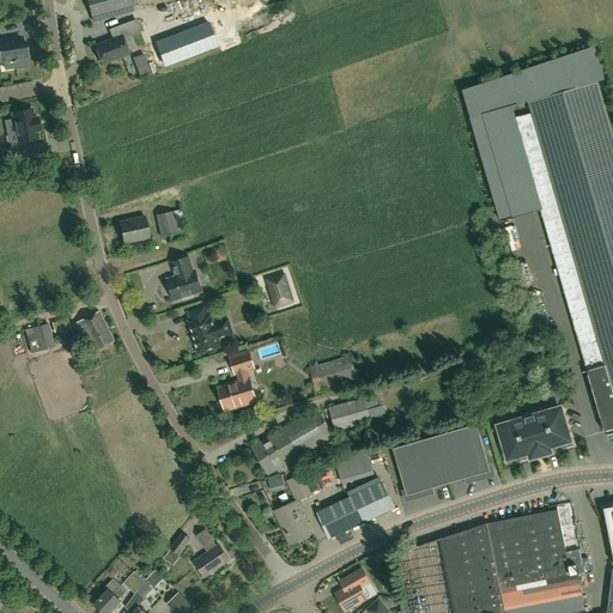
[(140,0),(86,0),(93,22),(107,18),(105,16),(132,10),(143,6),(140,0)]
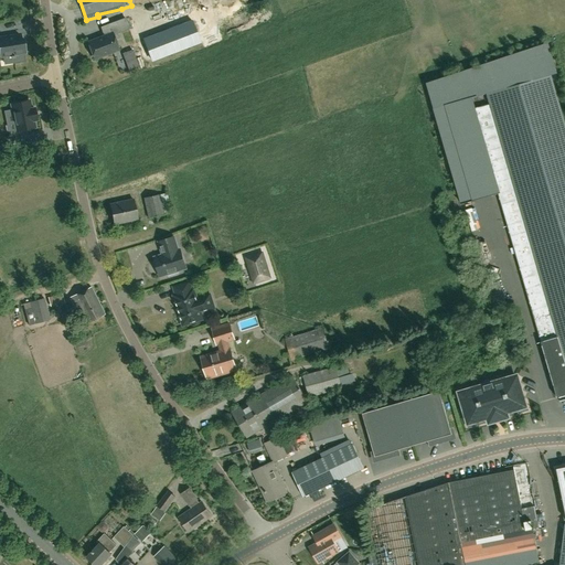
[(94,59),(118,50),(112,33),(87,42),(94,59)]
